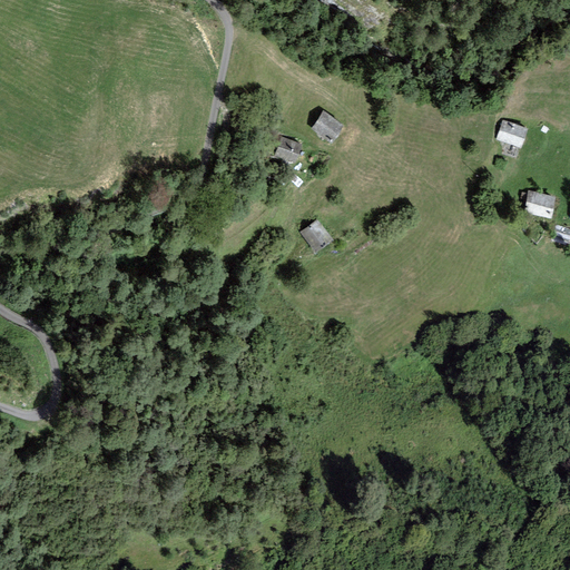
[(344,125),(323,110),(311,128),(332,143),(344,125)]
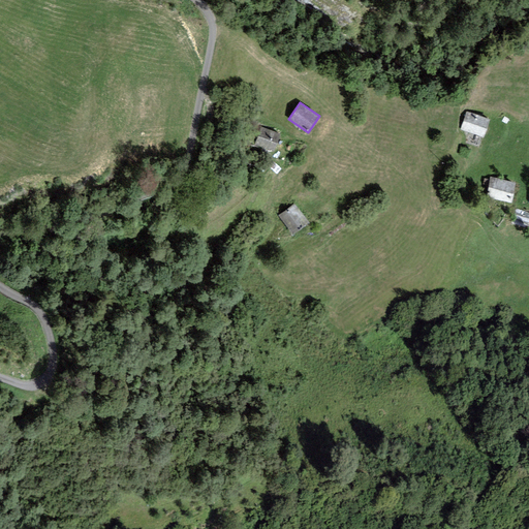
[(490,118),(466,111),(461,130),(485,136),(490,118)]
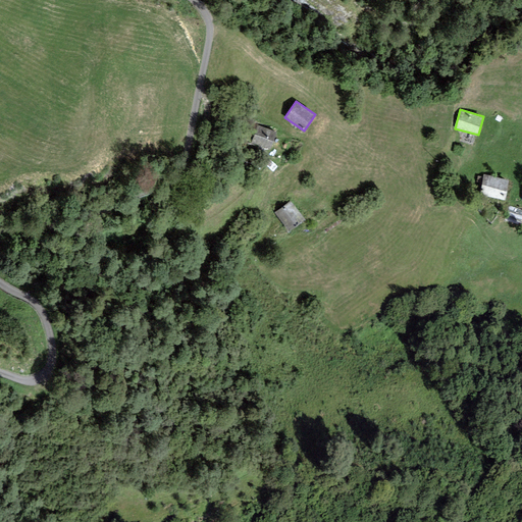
[(276,132),(257,124),(251,143),(270,149),(276,132)]
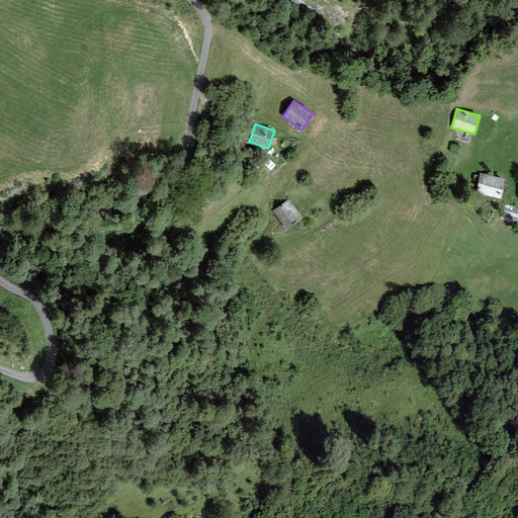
[(505,177),(480,173),(477,193),(502,197),(505,177)]
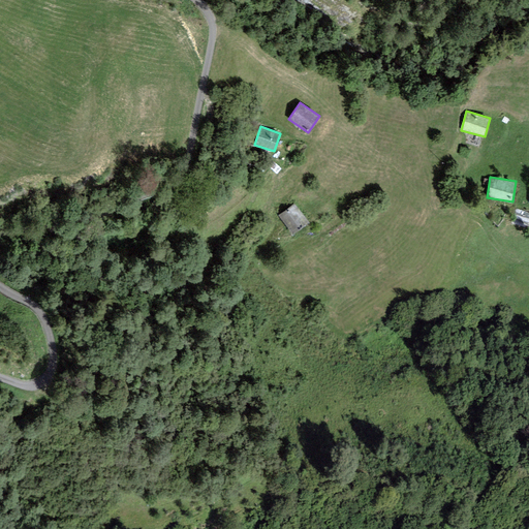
[(309,223),(294,204),(279,215),(293,235),(309,223)]
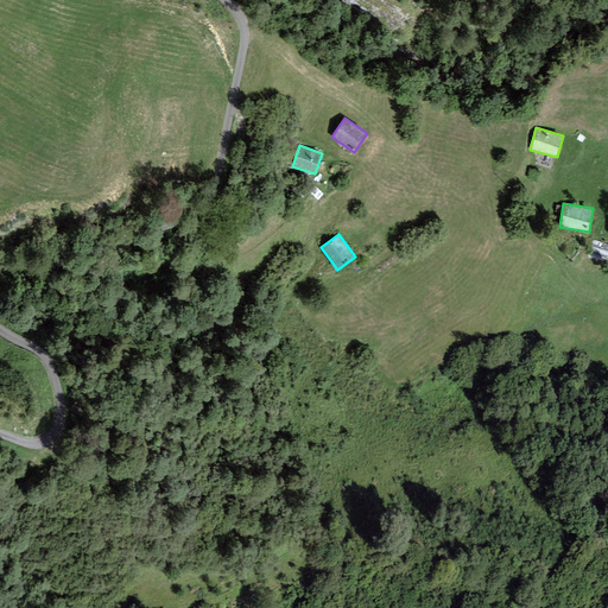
All buildings are outlined.
